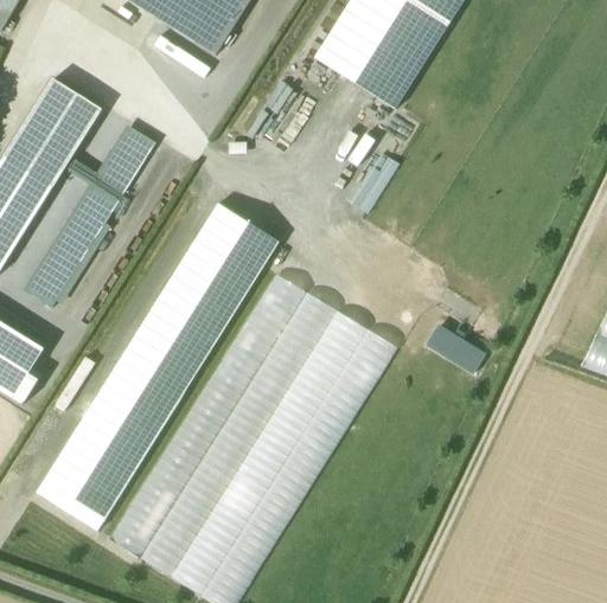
[(0,0),(0,29),(1,31),(19,0),(0,0)]
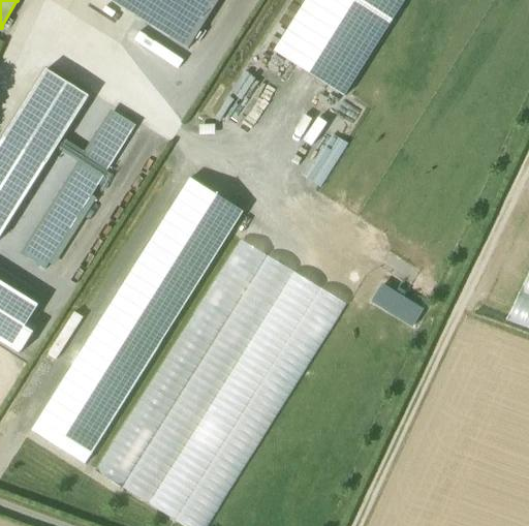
[(114,0),(187,47),(216,0),(114,0)]
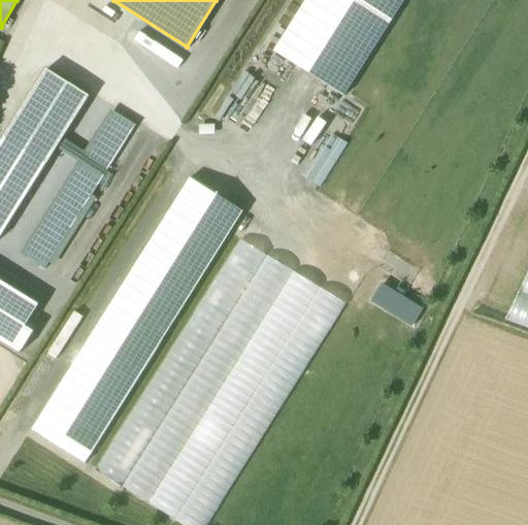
[(304,0),(273,50),(343,94),(403,0),(304,0)]
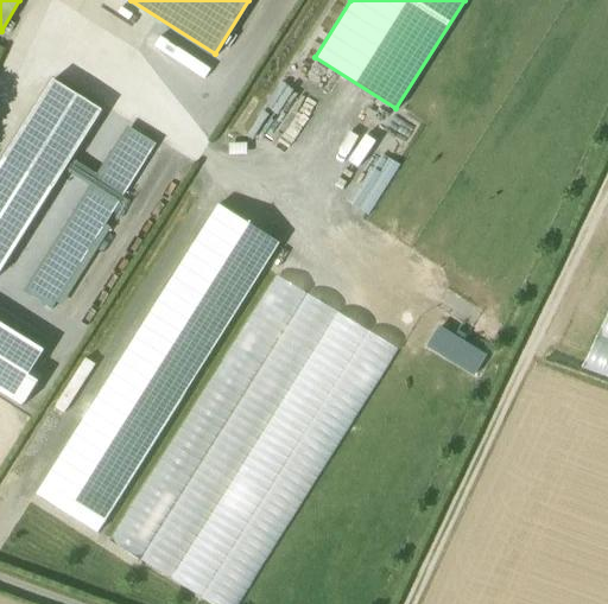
[(54,78),(0,161),(0,268),(102,108),(54,78)]
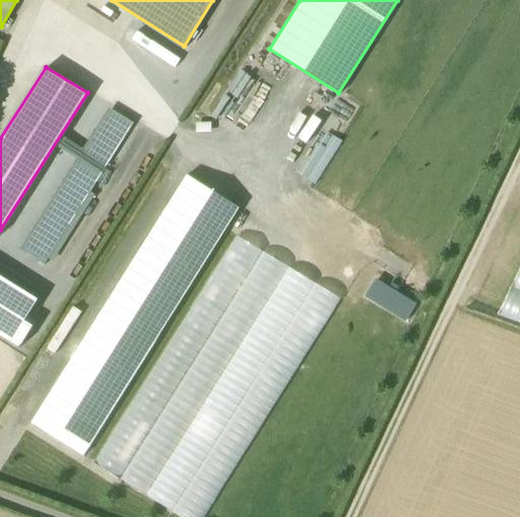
[(113,109),(23,249),(44,262),(133,122),(113,109)]
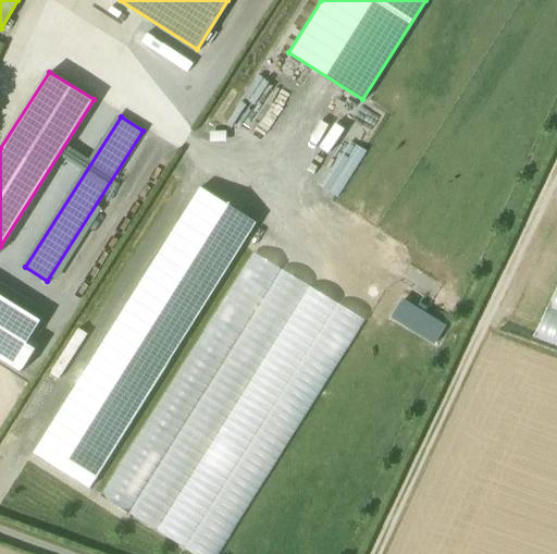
[(200,186),(34,452),(89,487),(257,221),(200,186)]
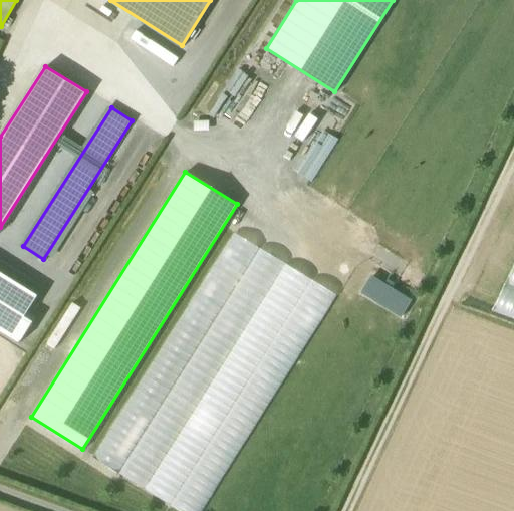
[(178,504),(309,270),(232,228),(101,461),(178,504)]
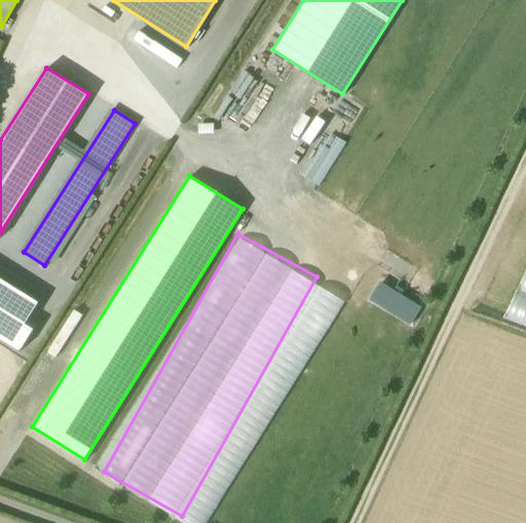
[(38,302),(0,277),(0,336),(12,344),(25,323),(38,302)]
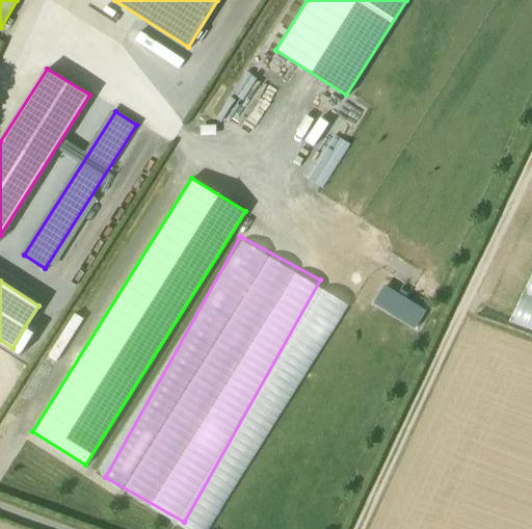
[(409,305),(382,287),(374,300),(401,318),(409,305)]
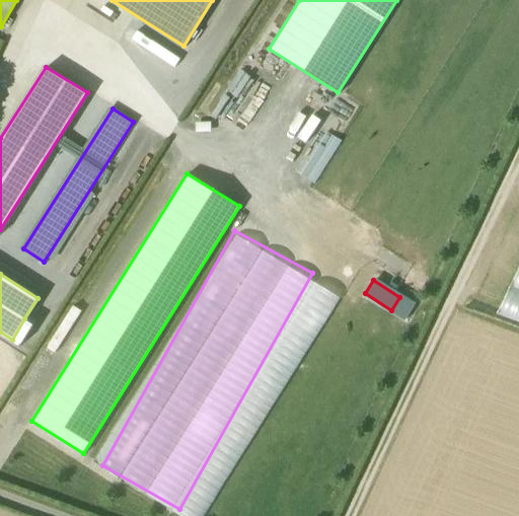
[(518,284),(505,325),(518,330),(518,284)]
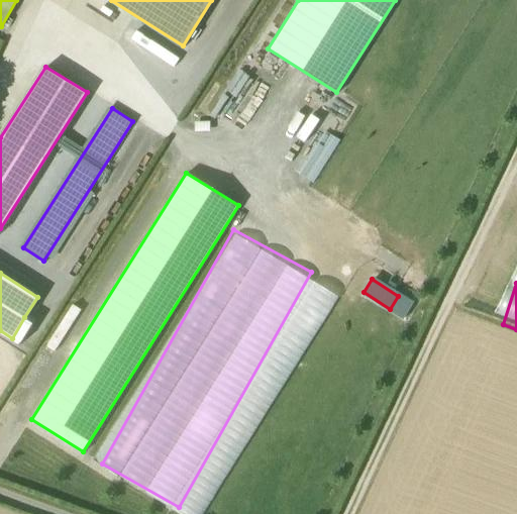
[(33,323),(24,317),(12,338),(20,343),(33,323)]
